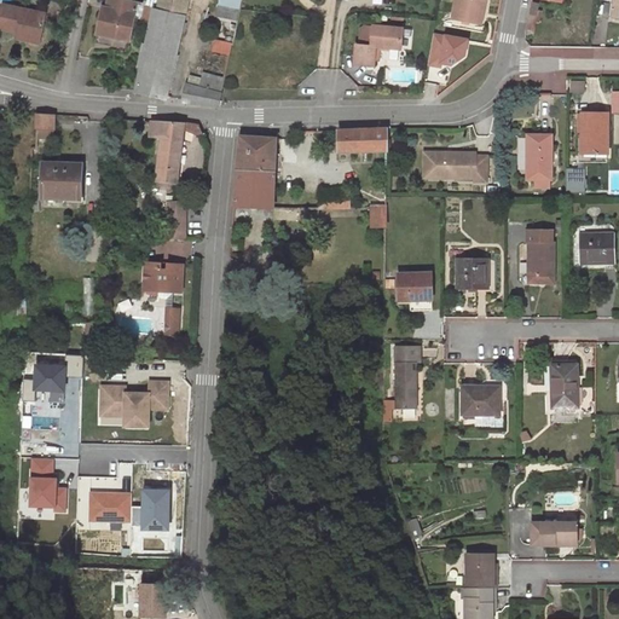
[(129,41),(137,4),(120,0),(108,0),(106,7),(103,6),(97,33),(129,41)]
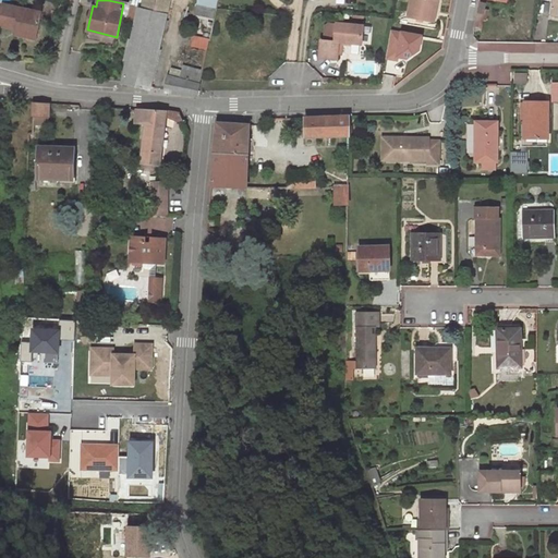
[(169,0),(143,0),(142,9),(167,14),(169,0)]
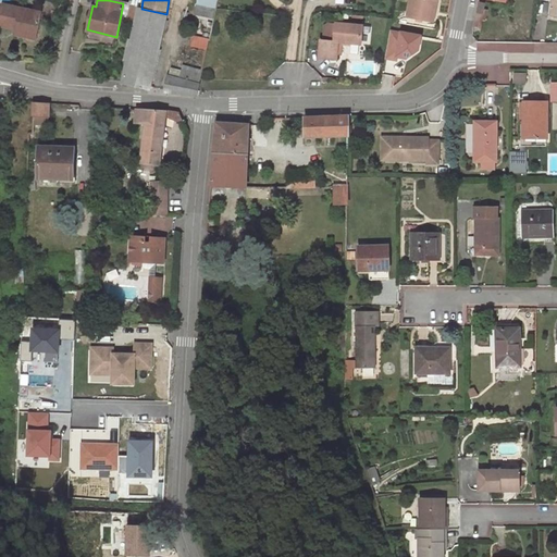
[(213,17),(215,8),(217,0),(197,0),(195,14),(213,17)]
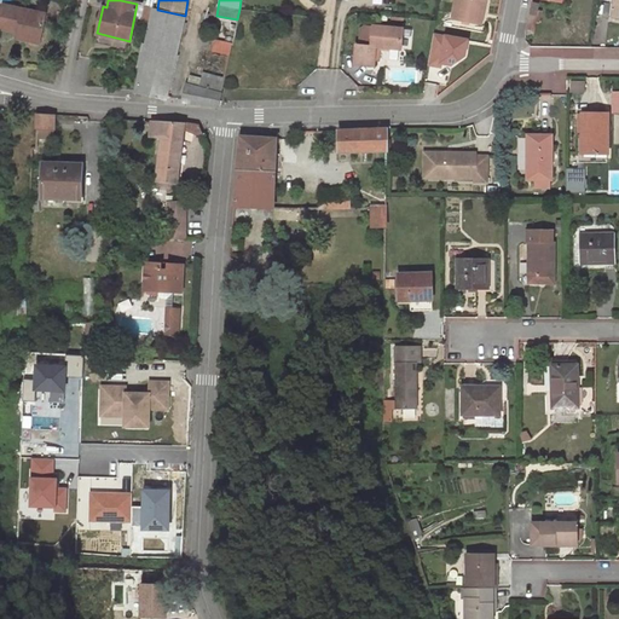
[(481,23),(485,0),(455,0),(452,17),(481,23)]
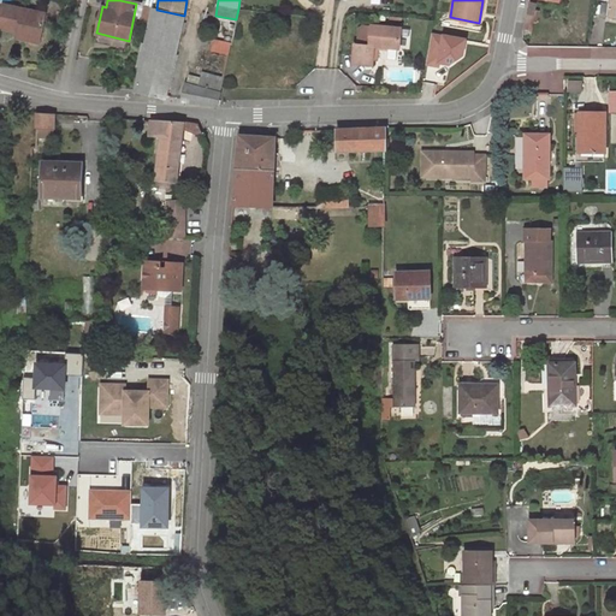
[(528,1),(527,15),(534,16),(537,3),(528,1)]
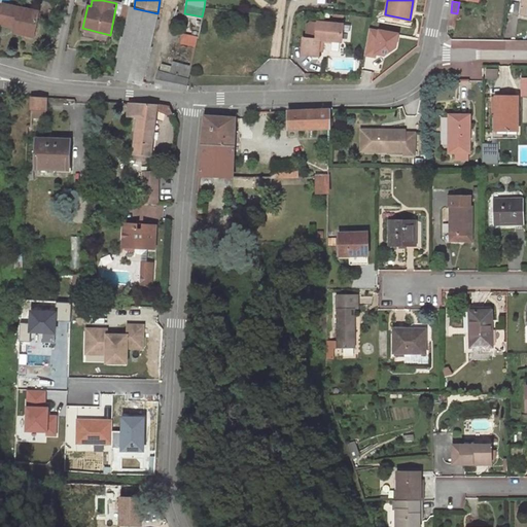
[(0,24),(14,27),(34,31),(38,11),(2,4),(0,14),(0,24)]
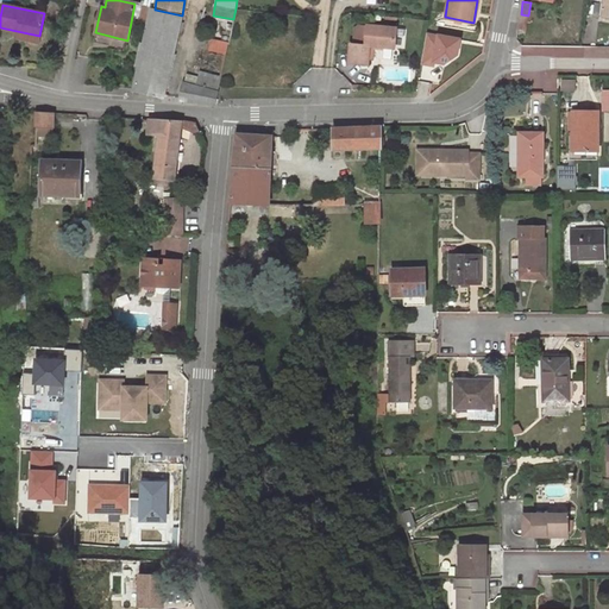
[(164,96),(182,16),(155,10),(152,8),(133,90),(164,96)]
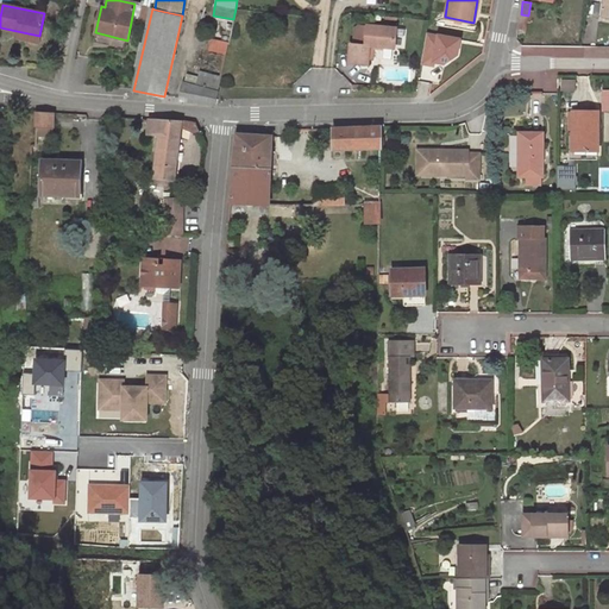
[(396,31),(366,27),(366,29),(365,46),(357,45),(351,44),(349,62),(369,63),(370,46),(395,49),(396,31)]
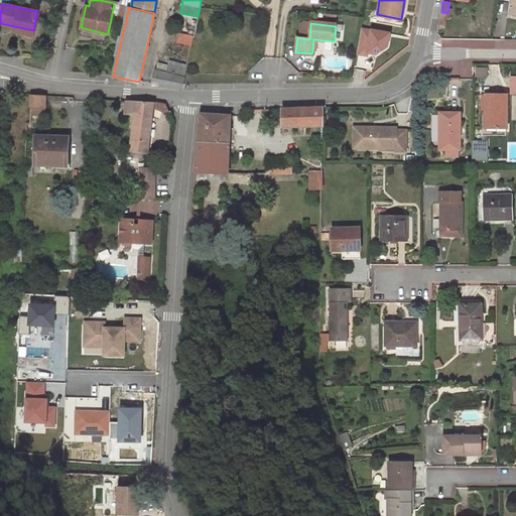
[(309,39),(310,24),(305,24),(303,26),(302,38),(309,39)]
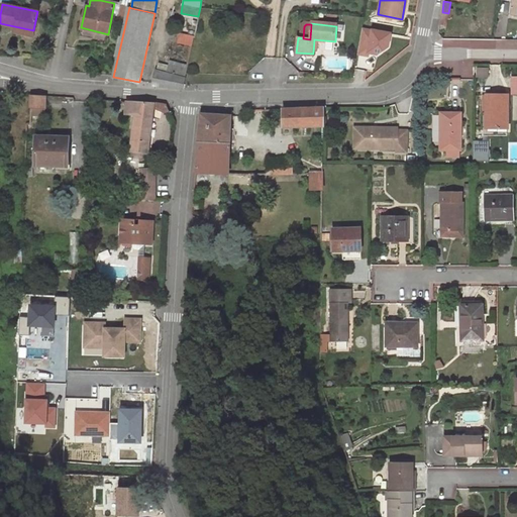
[(33,30),(14,26),(13,31),(32,35),(33,30)]
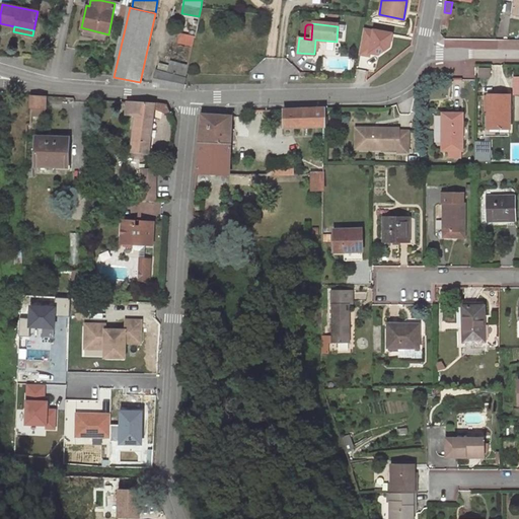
[(361,52),(392,59),(397,34),(366,27),(361,52)]
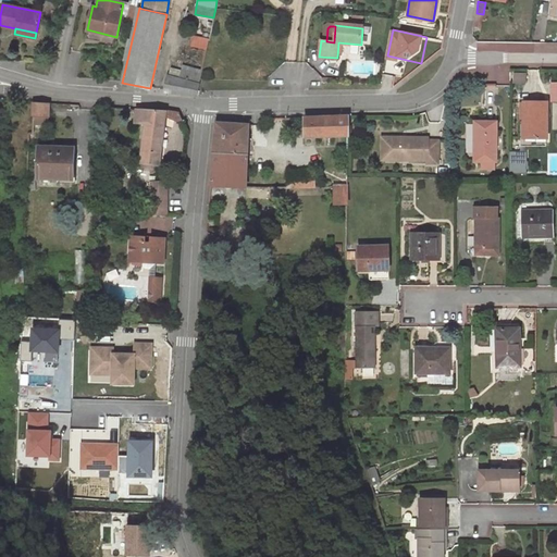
[(207,48),(209,39),(195,36),(193,45),(207,48)]
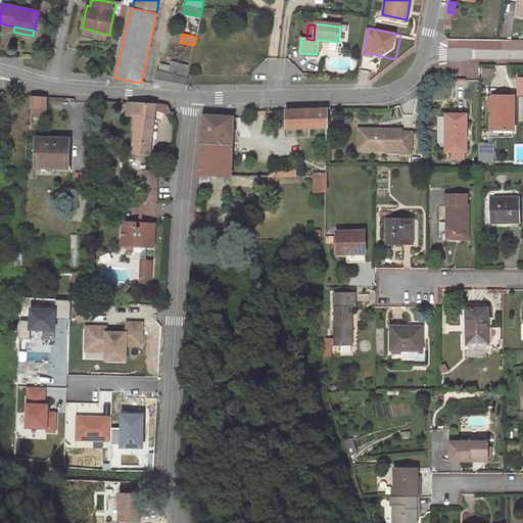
[(187,79),(188,75),(190,66),(172,62),(171,67),(169,74),(187,79)]
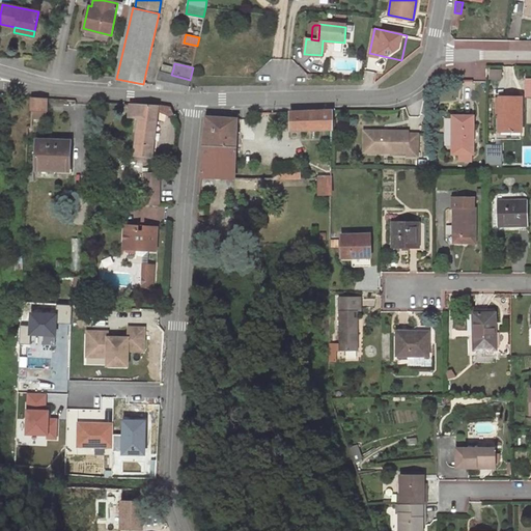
[(161,72),(171,75),(173,68),(162,65),(161,72)]
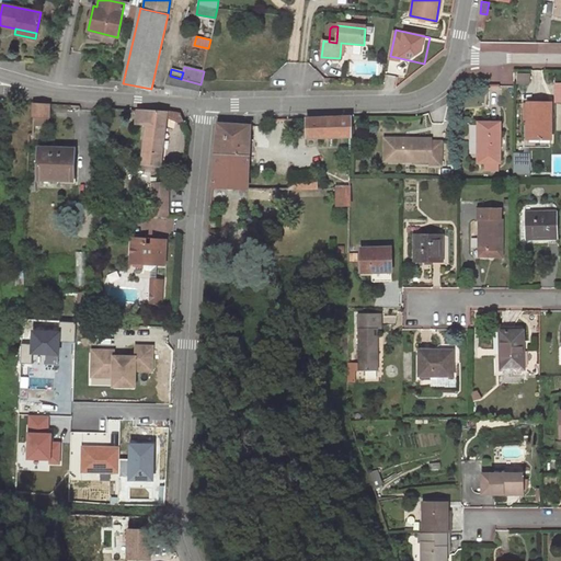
[(168,90),(169,92),(198,95),(201,84),(181,79),(170,76),(167,90),(168,90)]
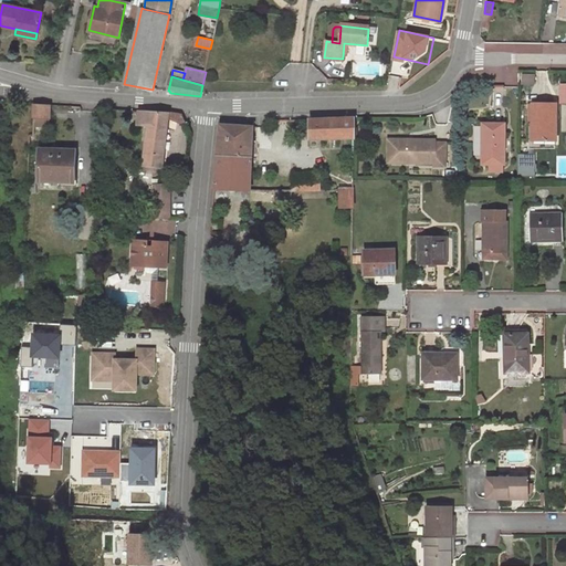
[(51,104),(33,103),(33,115),(37,116),(50,117),(51,104)]
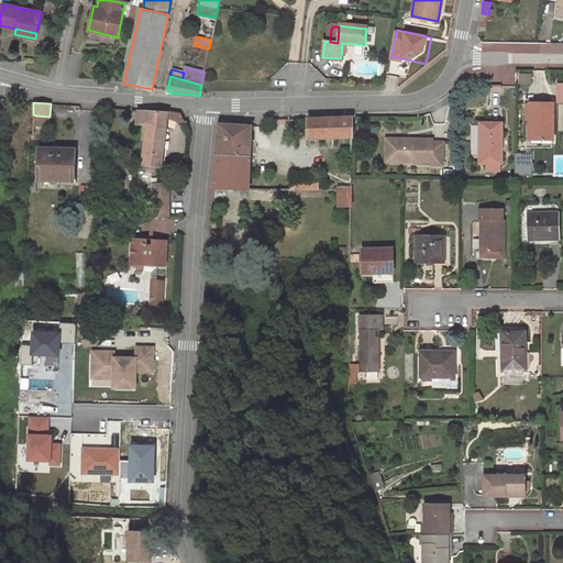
[(529,102),(529,120),(532,120),(532,139),(552,139),(552,102),(529,102)]
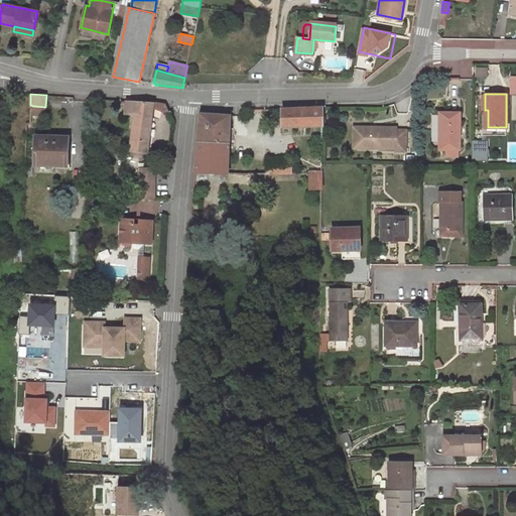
[(154,103),(127,101),(125,112),(135,113),(130,148),(148,151),(153,108),(161,111),(170,113),(167,104),(154,102),(154,103)]
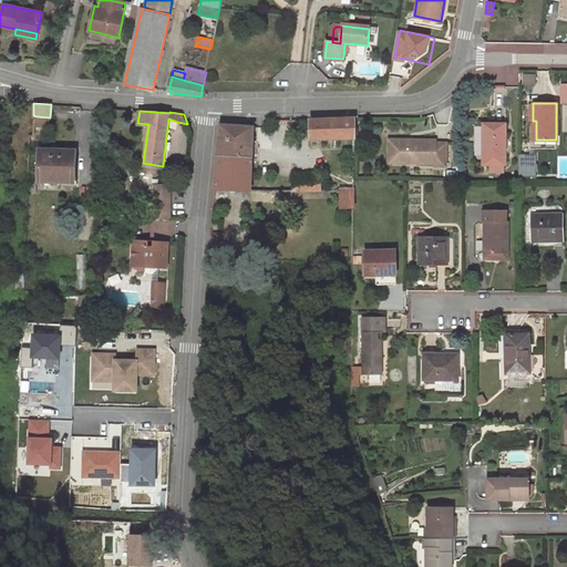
[(49,125),(50,117),(37,116),(35,124),(49,125)]
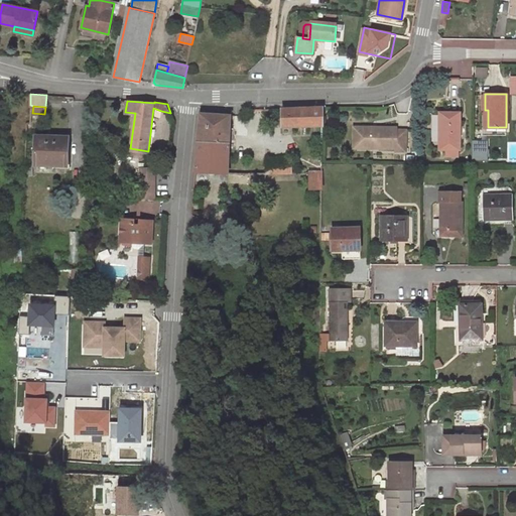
[(295,107),(282,108),(282,126),(295,126),(295,107)]
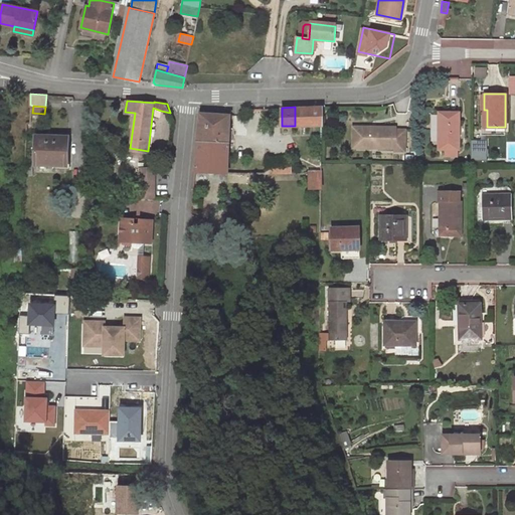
[(295,126),(307,126),(307,107),(295,107),(295,126)]
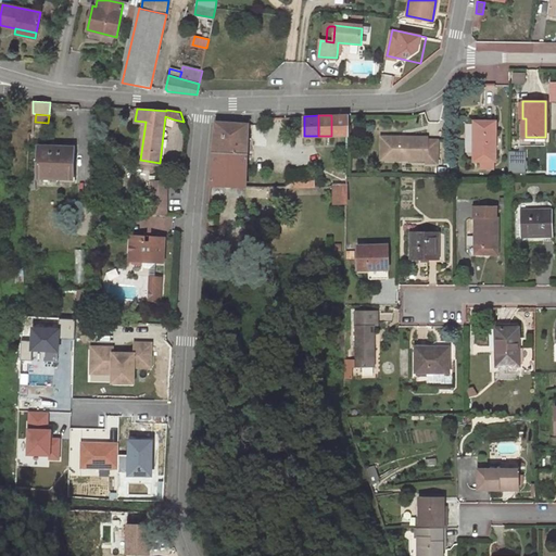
[(331,136),(348,135),(348,115),(331,115),(331,136)]
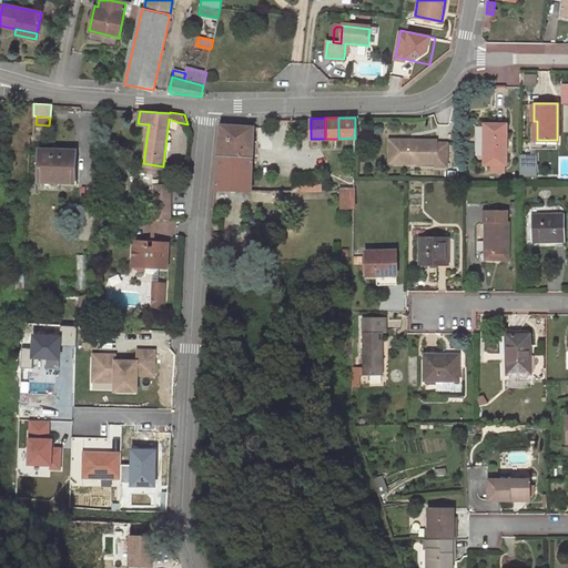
[(484,164),(492,164),(504,164),(506,164),(506,123),(485,123),(484,164)]
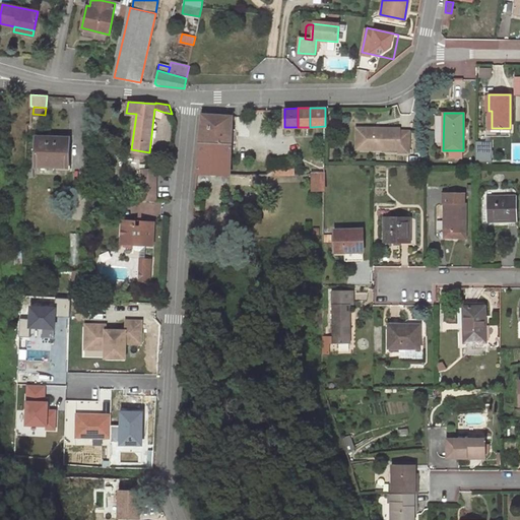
[(200,142),(231,143),(233,116),(203,115),(200,142)]
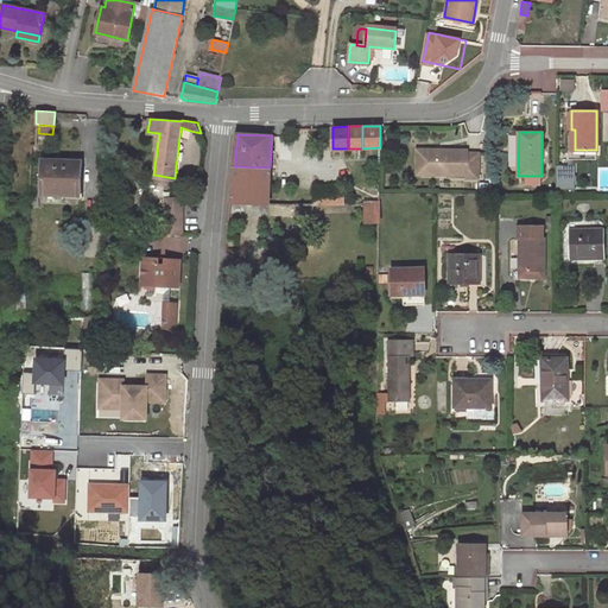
[(467,150),(424,150),(424,175),(466,175),(466,178),(477,178),(479,152),(467,152),(467,150)]
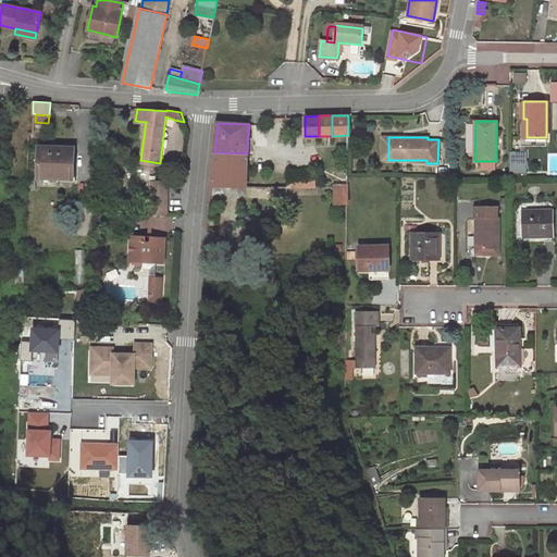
[(72,180),(74,147),(39,146),(38,177),(72,180)]
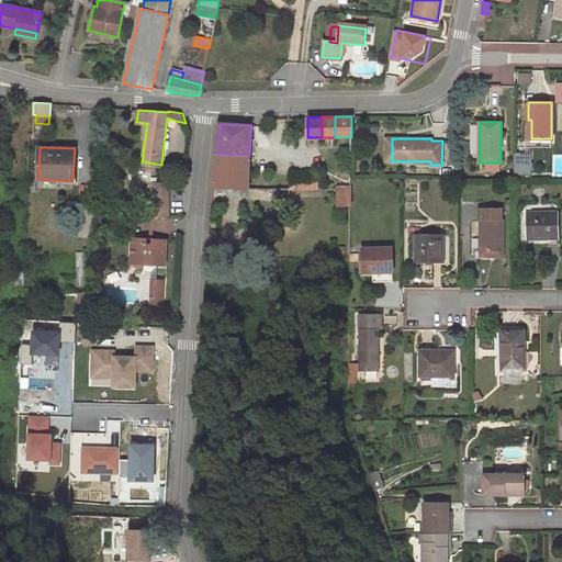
[(515,153),(515,163),(531,161),(531,153),(515,153)]
